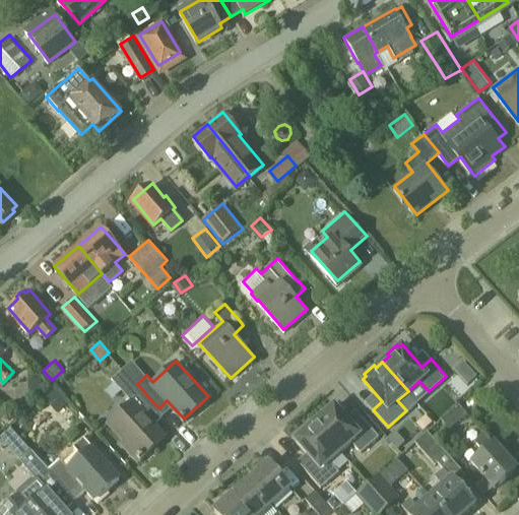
[(28,375),(29,387),(42,387),(42,375),(28,375)]
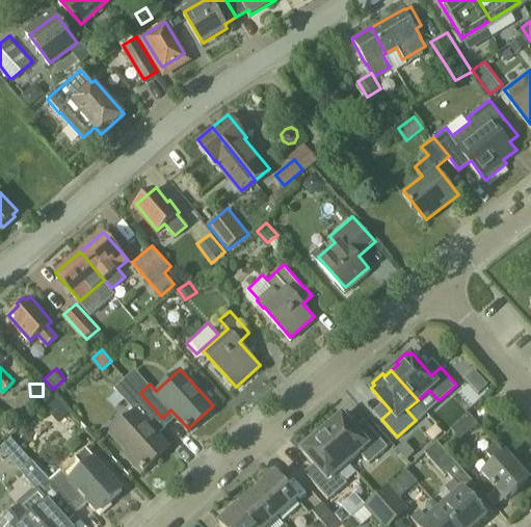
[(129,402),(135,410),(111,431),(144,468),(169,445),(158,432),(167,424),(162,418),(140,393),(129,402)]
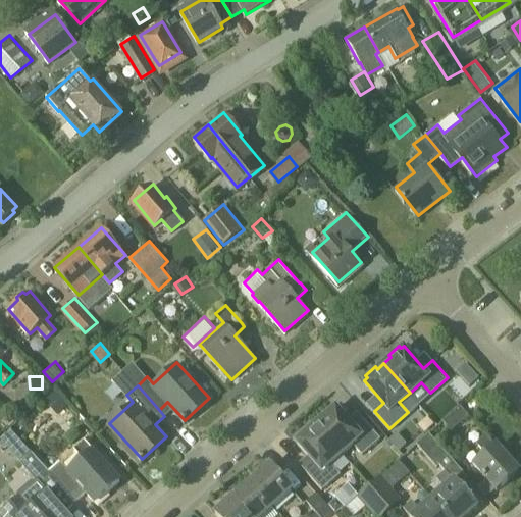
[(56,388),(45,398),(58,412),(69,403),(56,388)]
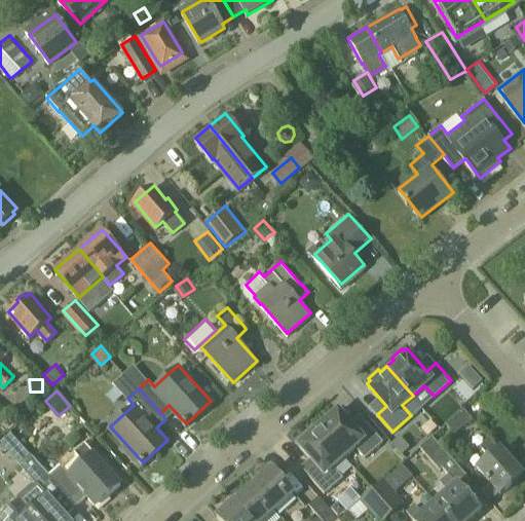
[(463,407),(446,422),(455,432),(473,417),(463,407)]
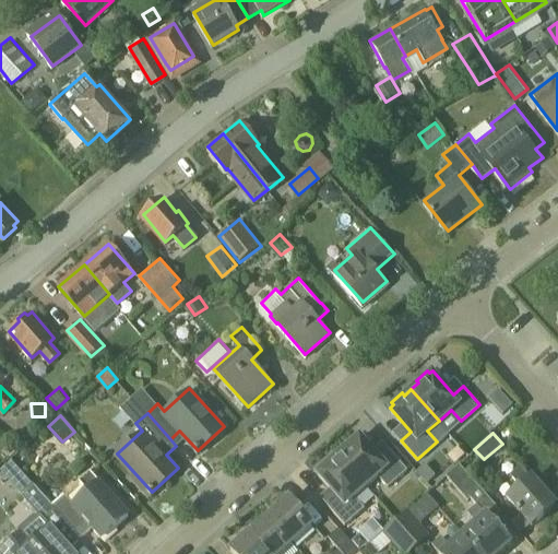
[(345,447),(339,454),(367,484),(378,474),(388,485),(407,468),(391,449),(381,458),(360,434),(357,437),(354,434),(343,444),(345,447)]
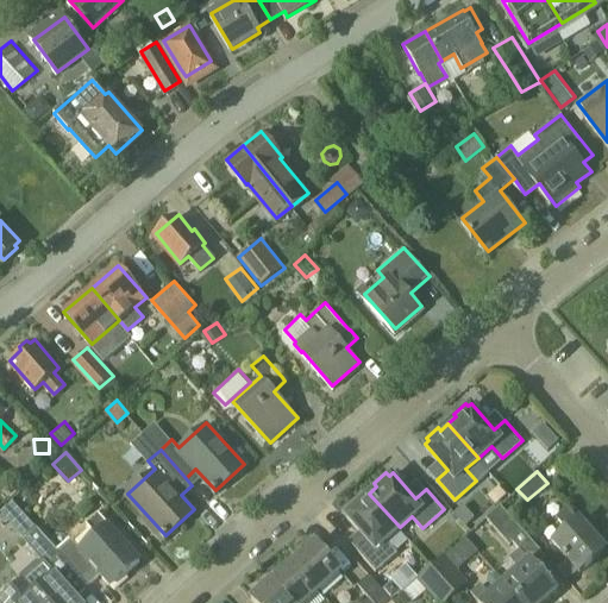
[(346,514),(369,540),(358,550),(376,570),(397,551),(387,539),(400,527),(369,494),(362,500),(359,497),(346,508),(350,510),(346,514)]
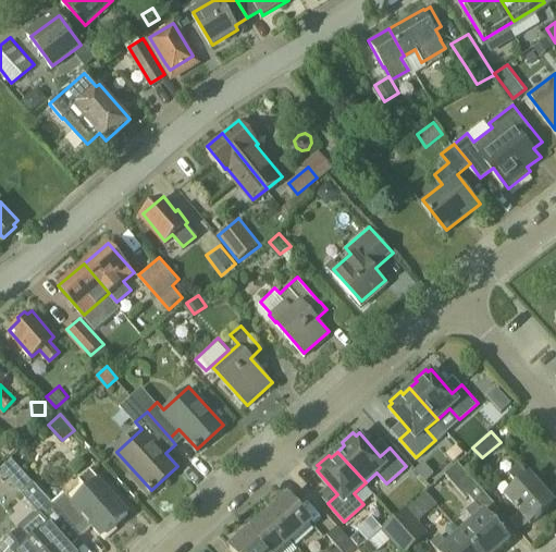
[(423,460),(416,466),(427,479),(434,471),(423,460)]
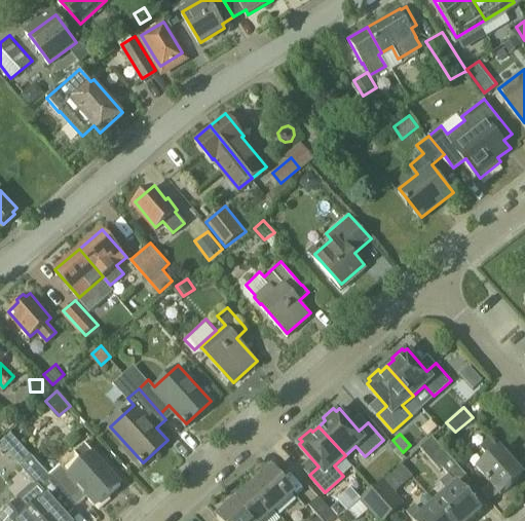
[(452,456),(433,435),(420,445),(440,468),(452,456)]
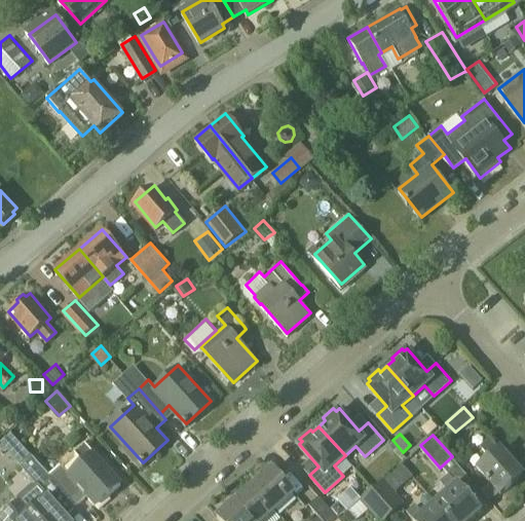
[(480,445),(489,456),(478,467),(491,481),(499,491),(500,491),(522,472),(500,447),(499,448),(489,436),(480,445)]
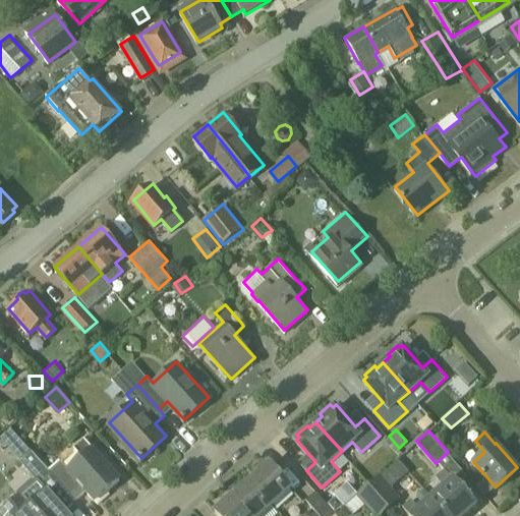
[(76,499),(87,491),(96,501),(120,478),(84,439),(75,447),(83,456),(69,469),(61,460),(50,469),(76,499)]
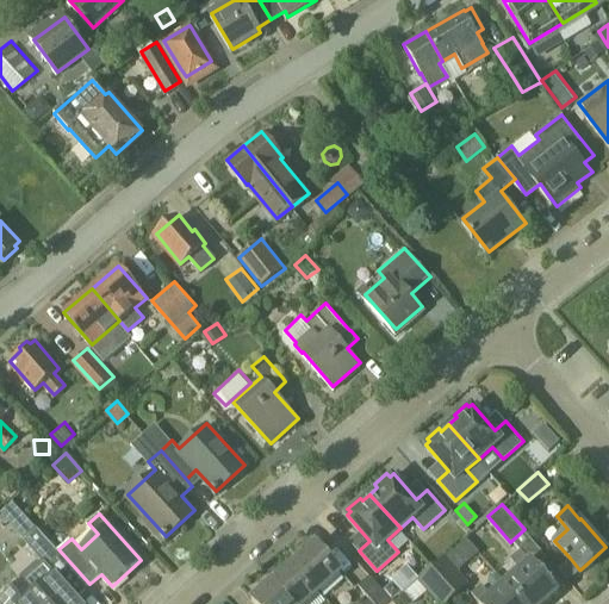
[(85,603),(78,595),(89,584),(58,549),(43,531),(42,531),(39,528),(26,540),(44,560),(38,559),(19,576),(25,581),(2,601),(6,603),(85,603)]
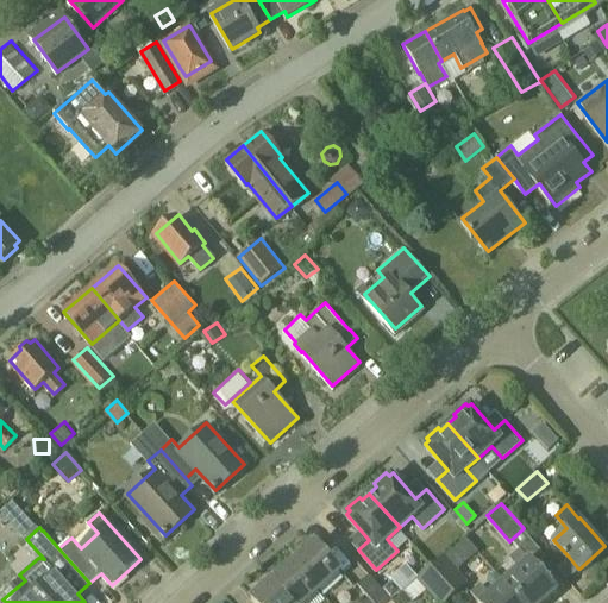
[(315,541),(294,560),(320,589),(342,570),(315,541)]
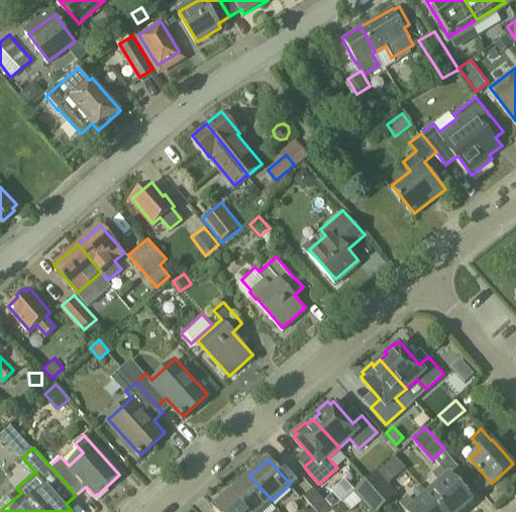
[(358,483),(366,471),(350,464),(344,477),(358,483)]
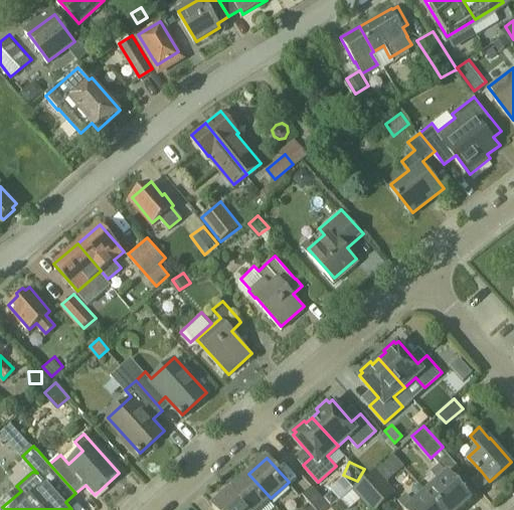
[(445,509),(456,509),(471,498),(440,463),(432,470),(439,478),(426,489),(445,509)]
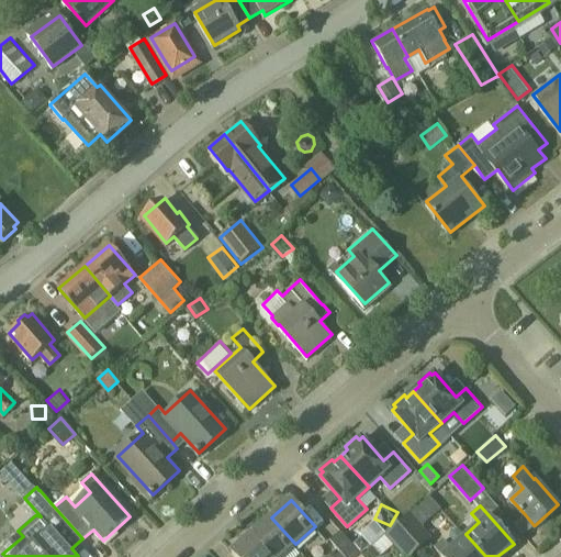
[(410,511),(396,523),(417,546),(430,535),(410,511)]
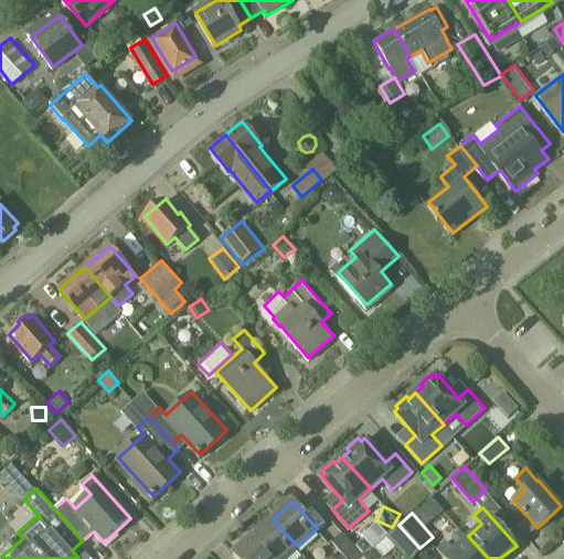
[(536,527),(528,516),(518,525),(527,536),(536,527)]
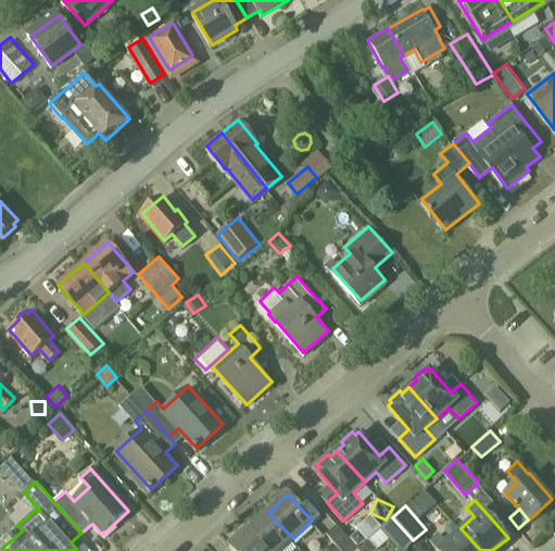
[(268,512),(249,529),(267,550),(277,550),(292,538),(268,512)]
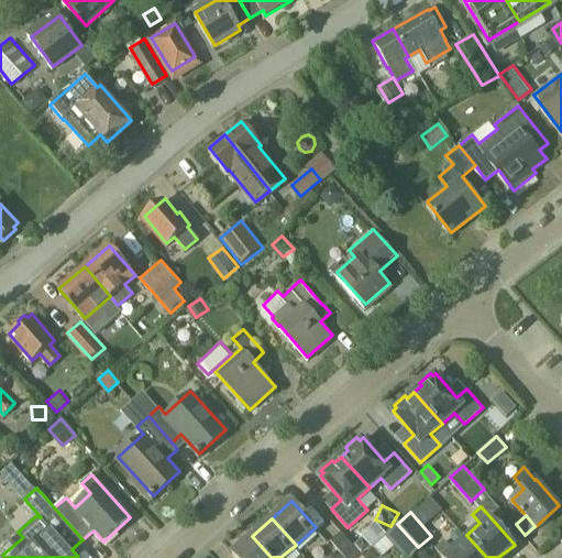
[(397,524),(386,534),(406,557),(418,547),(397,524)]
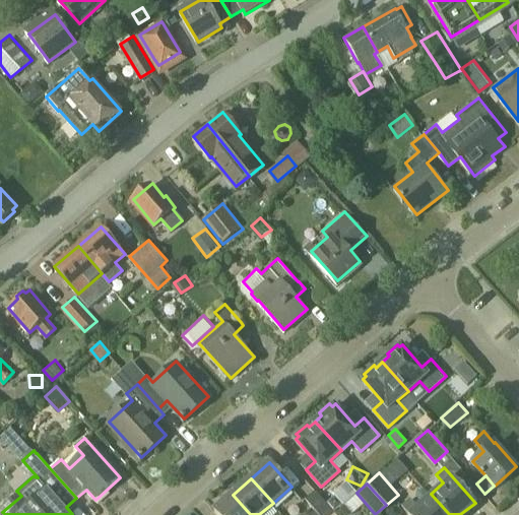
[(331,514),(335,511),(316,489),(307,497),(323,514),(331,514)]
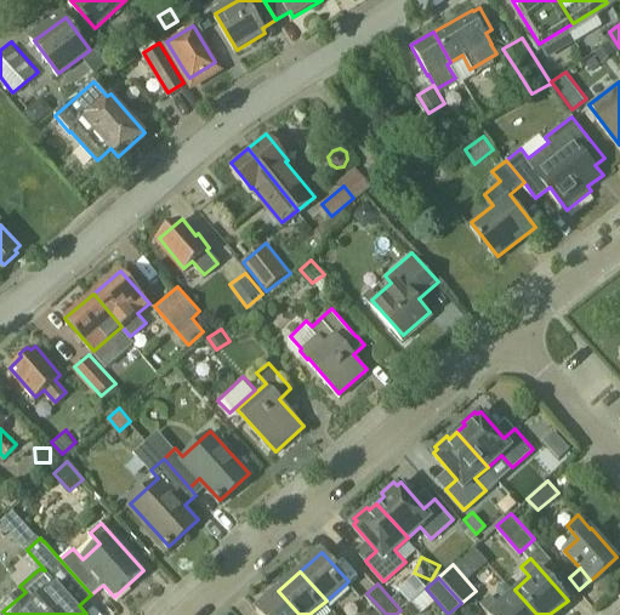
[(402,590),(393,597),(400,607),(410,598),(402,590)]
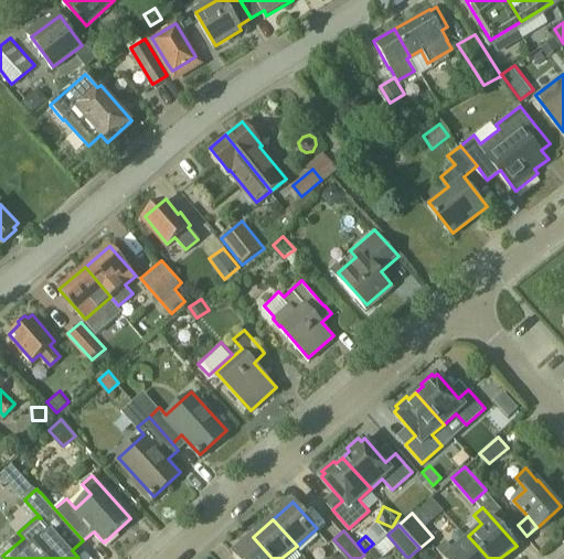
[(445,556),(446,556),(448,558),(488,558),(468,536),(455,548),(447,539),(437,547),(445,556)]
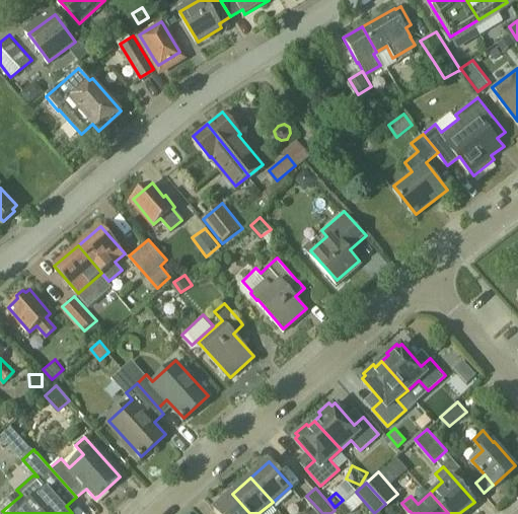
[(249,513),(232,494),(215,510),(218,513),(249,513)]
